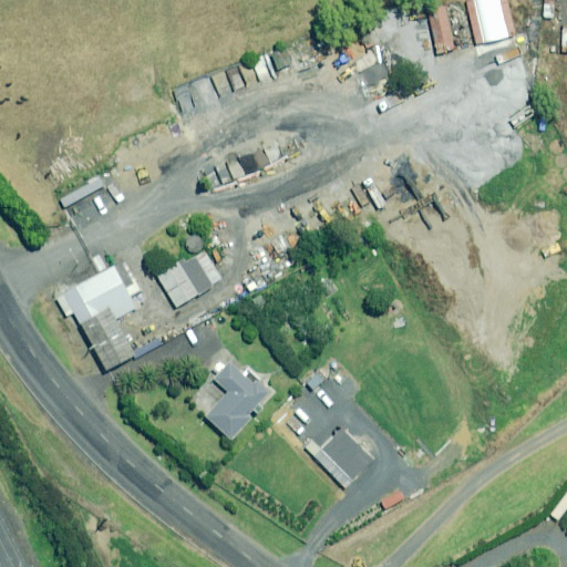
[(123,188),(113,168),(96,177),(107,197),(123,188)]
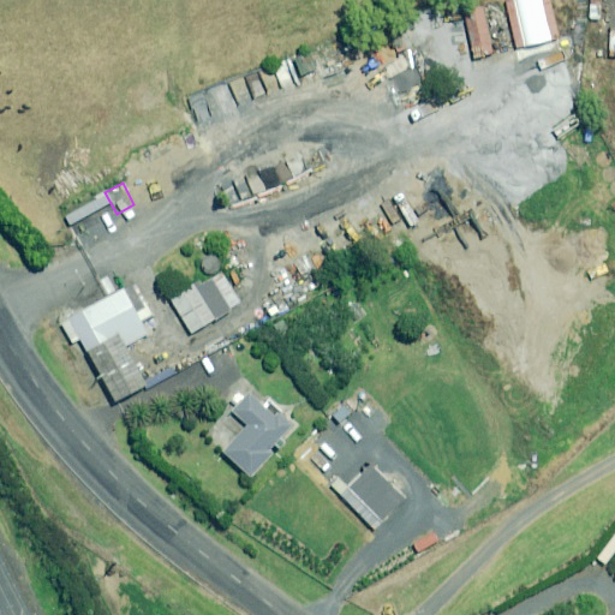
[(220,262),(212,254),(201,264),(209,273),(220,262)]
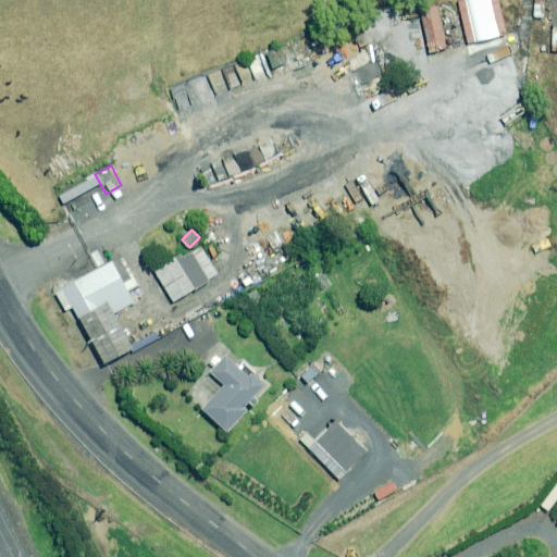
[(218,274),(200,247),(180,260),(177,257),(155,271),(174,302),(218,274)]
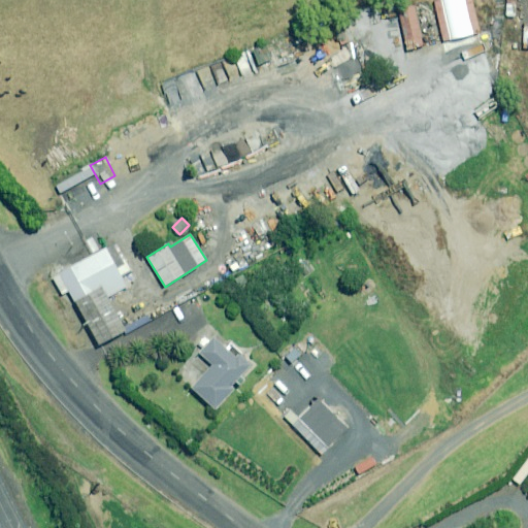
[(105,249),(53,277),(62,294),(68,291),(99,345),(126,330),(107,297),(127,287),(105,249)]
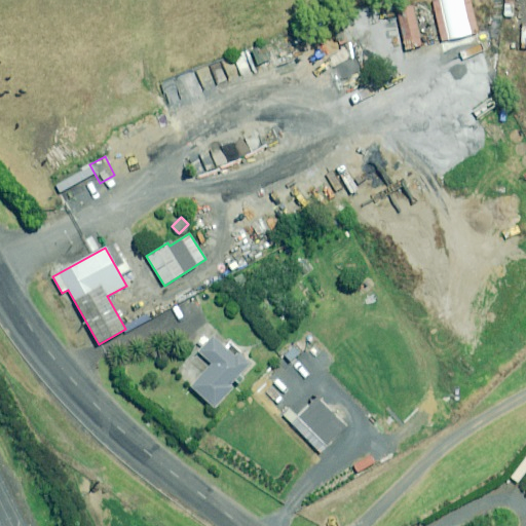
[(225,340),(217,332),(198,351),(212,364),(190,386),(214,408),(230,389),(228,387),(250,364),(235,350),(231,354),(221,345),(225,340)]
